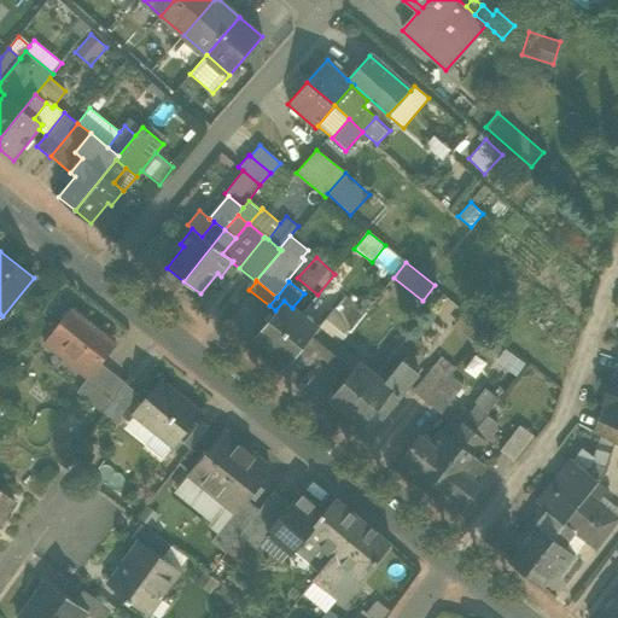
[(345,295),(334,307),(349,331),(366,312),(345,295)]
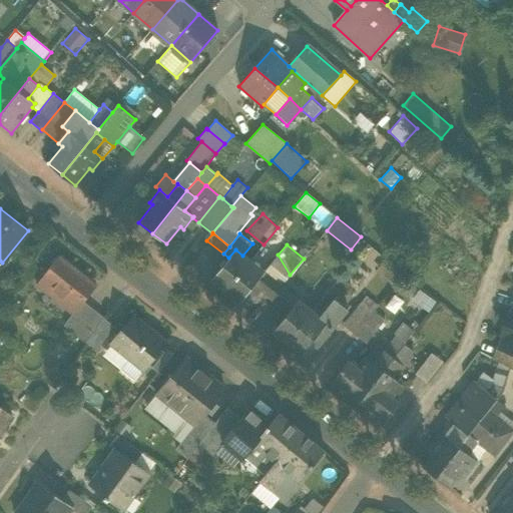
[(249,261),(242,255),(235,249),(228,258),(210,281),(224,292),(249,261)]
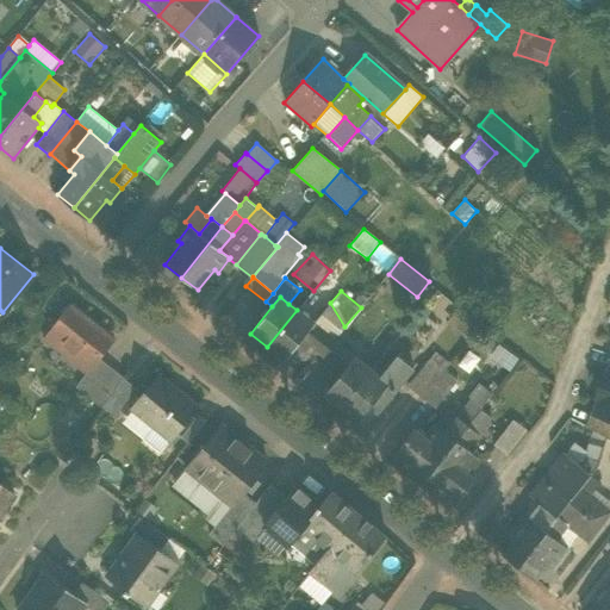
[(330,303),(313,324),(331,338),(334,341),(344,327),(330,303)]
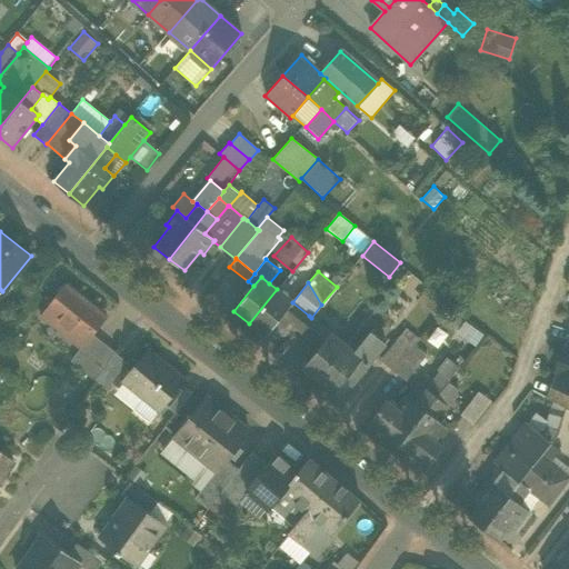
[(63,323),(87,342),(93,335),(107,318),(66,285),(40,316),(60,332),(63,323)]
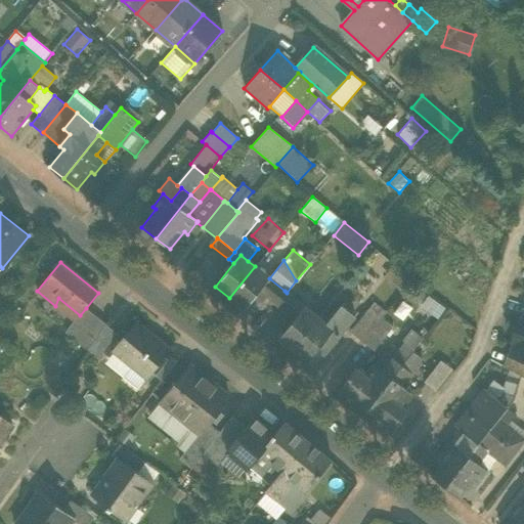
[(413,278),(396,264),(385,278),(402,293),(413,278)]
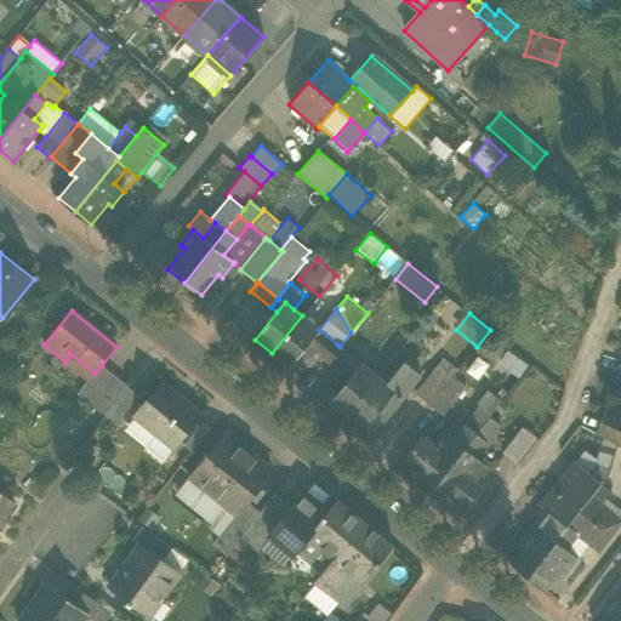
[(319,330),(302,315),(272,353),(289,368),(308,345),(319,330)]
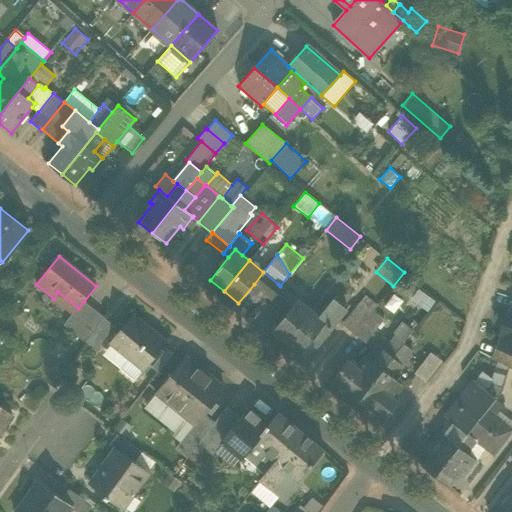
[(278,284),(263,272),(254,284),(269,296),(278,284)]
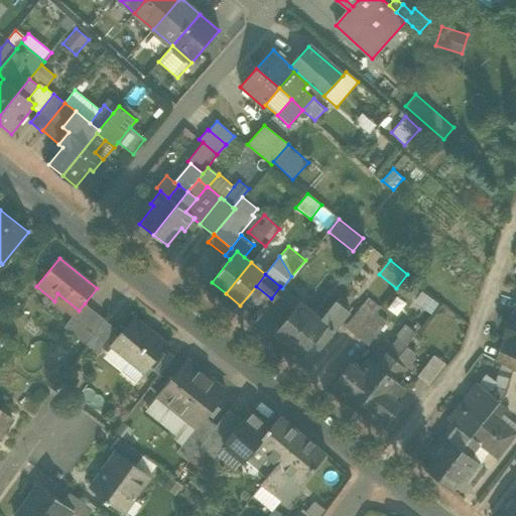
[(271,298),(276,302),(285,290),(282,288),(280,286),(271,298)]
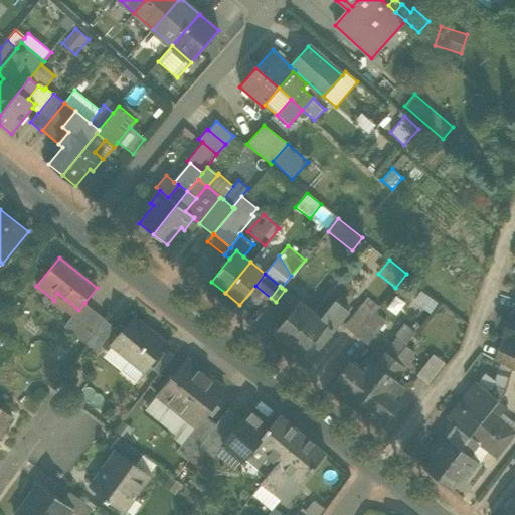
[(276,302),(290,313),(299,301),(285,290),(276,302)]
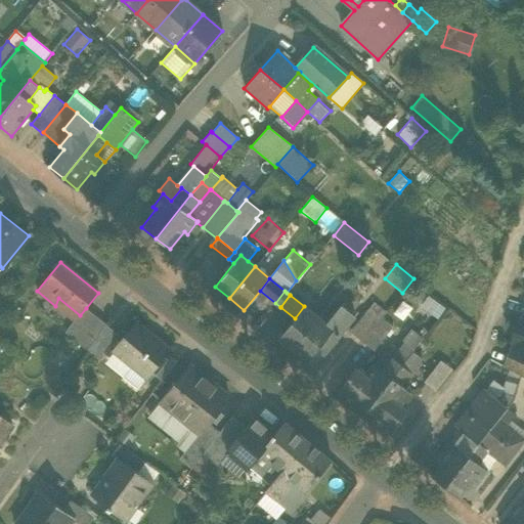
[(446,308),(428,296),(420,307),(438,319),(446,308)]
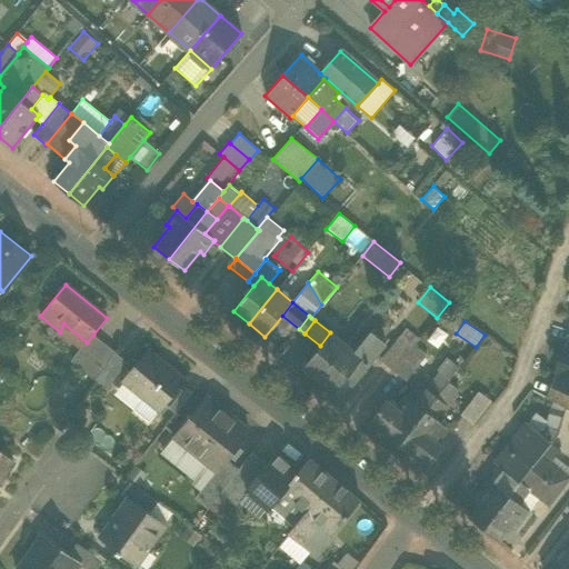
[(60,332),(80,348),(81,349),(87,342),(63,323),(60,332)]
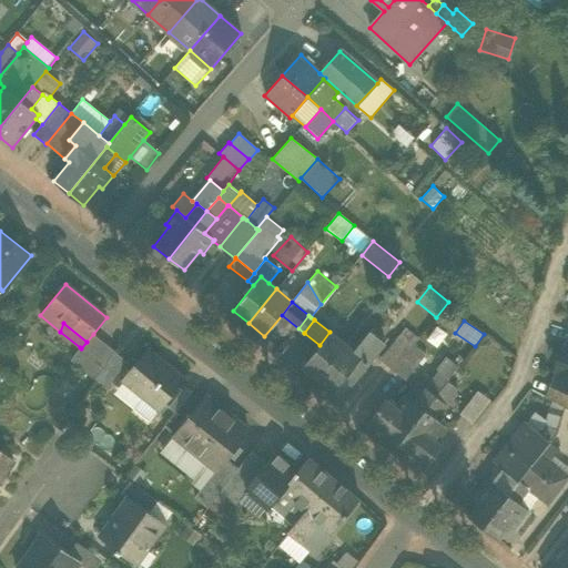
[(362,357),(353,368),(359,374),(388,338),(373,326),(353,352),(362,357)]
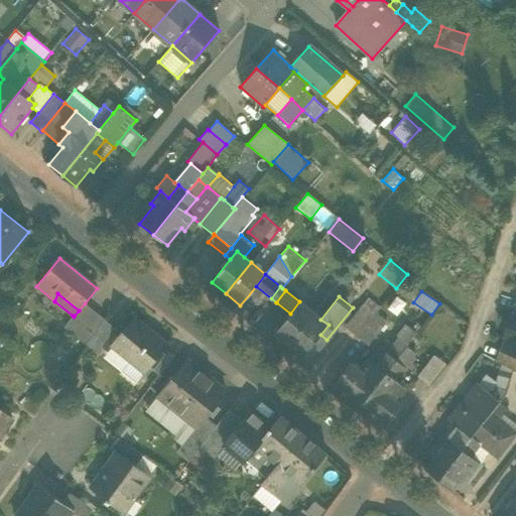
[(313,313),(299,301),(290,313),(274,333),(288,345),(313,313)]
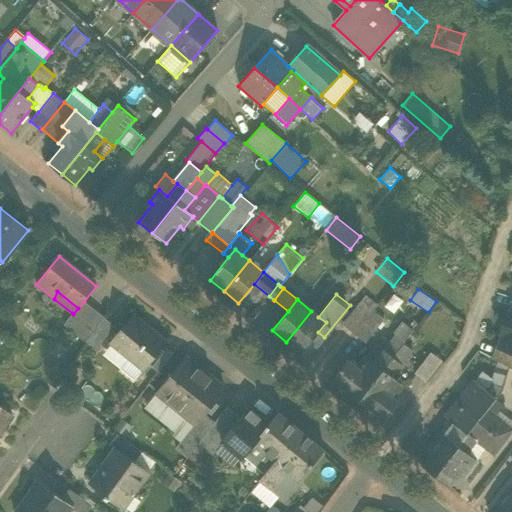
[(342,322),(355,332),(373,309),(361,299),(342,322)]
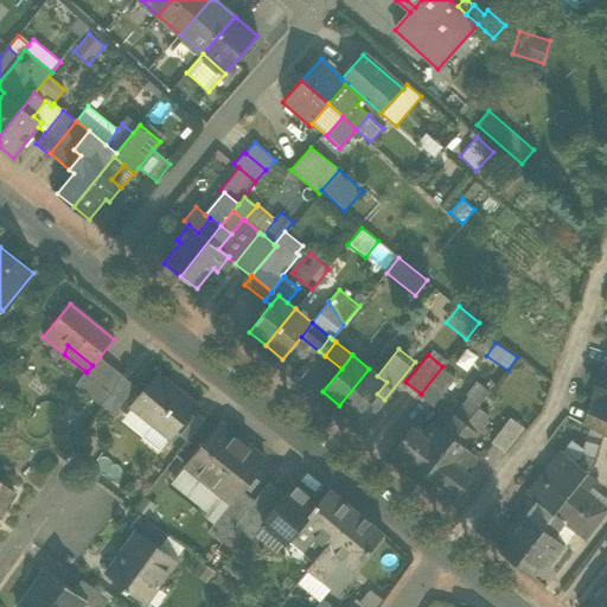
[(76,384),(101,406),(122,375),(100,357),(93,365),(87,372),(85,371),(76,384)]
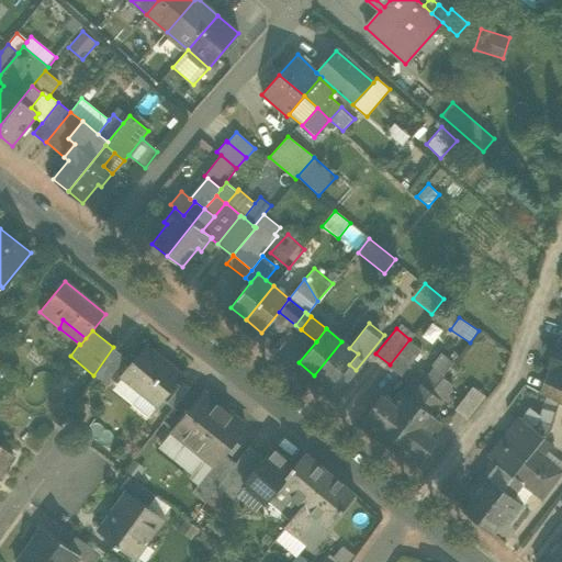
[(422,349),(409,339),(390,364),(402,374),(422,349)]
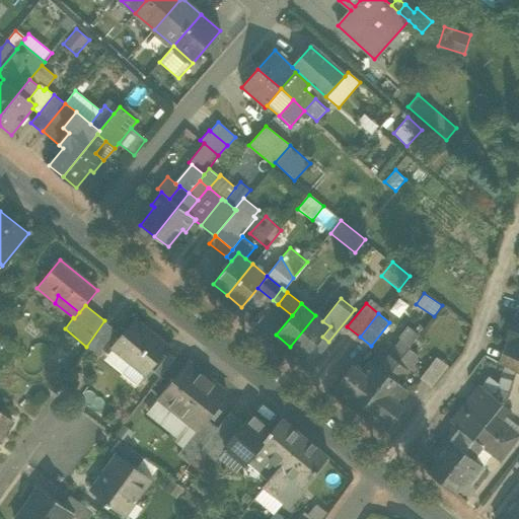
[(507,352),(518,356),(518,314),(517,322),(513,321),(508,337),(511,339),(507,350),(507,352)]
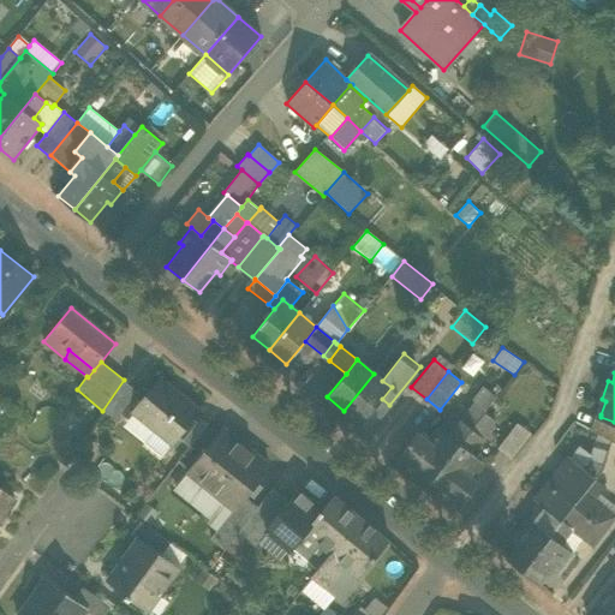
[(360,424),(370,413),(382,399),(392,387),(382,381),(374,374),(344,411),(360,424)]
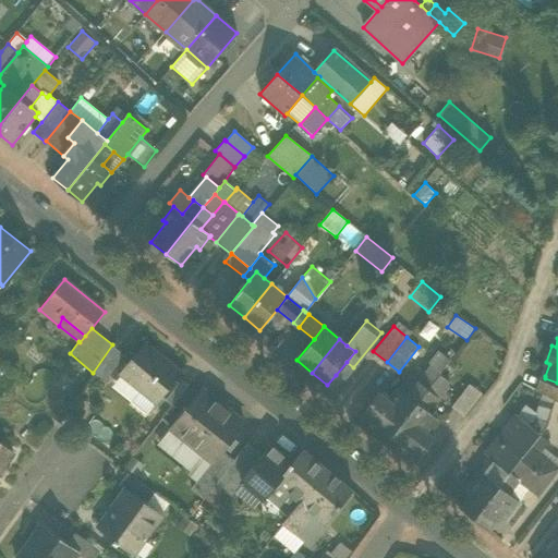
[(125,354),(112,344),(93,373),(106,381),(125,354)]
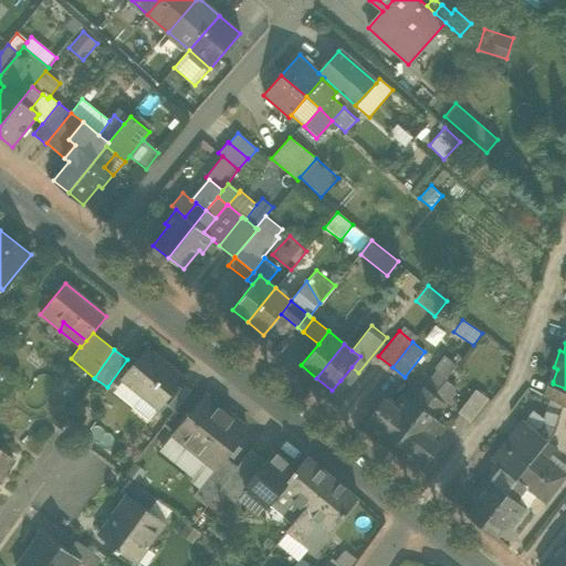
[(148,395),(163,407),(181,384),(184,380),(167,366),(166,368),(157,360),(158,359),(145,349),(121,379),(145,398),(148,395)]
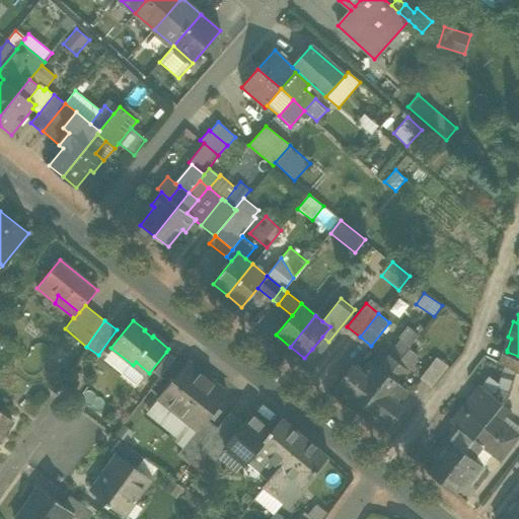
[(418,324),(414,329),(420,335),(424,329),(418,324)]
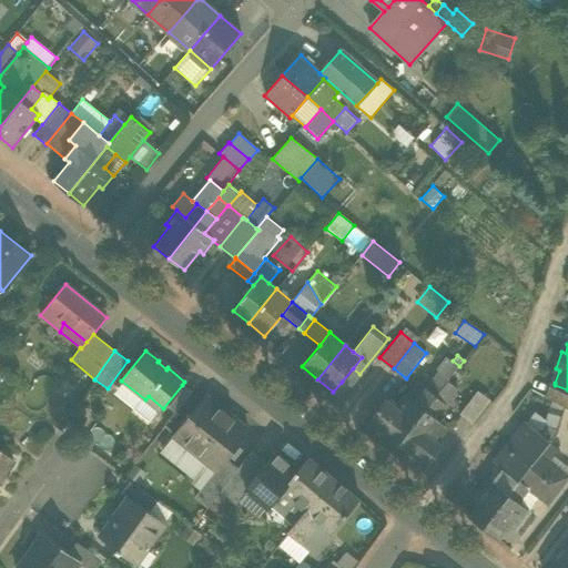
[(447,381),(459,366),(453,361),(446,356),(436,368),(439,372),(425,388),(435,396),(447,381)]
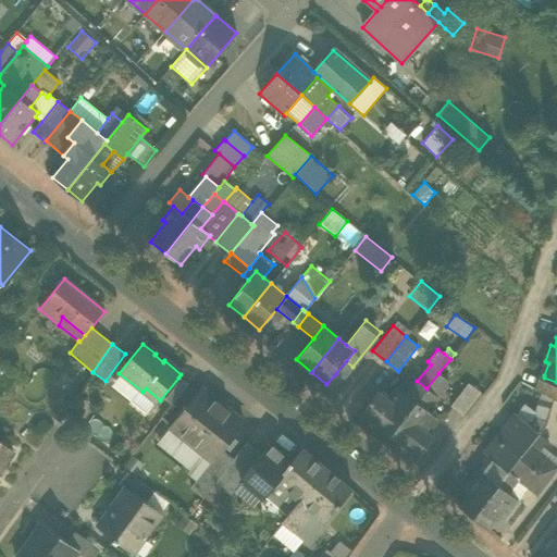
[(342,380),(353,367),(346,361),(335,374),(342,380)]
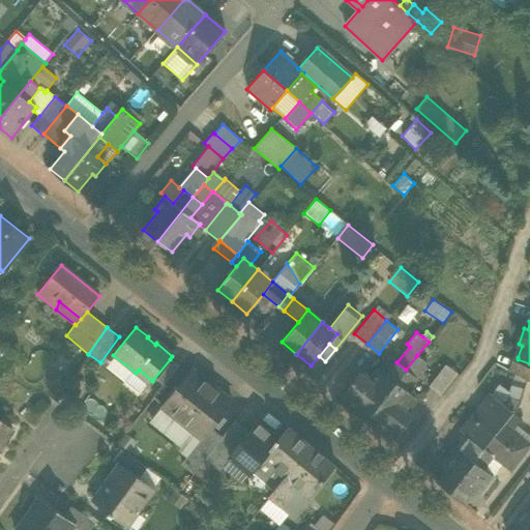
[(388,355),(379,367),(388,374),(396,362),(388,355)]
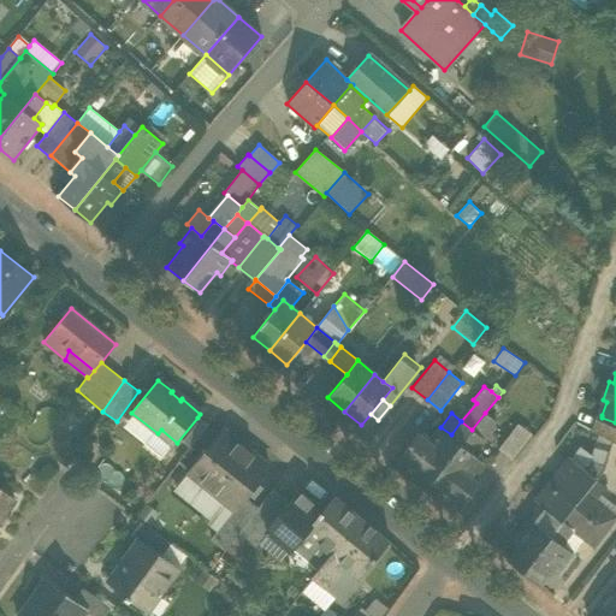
[(485,413),(472,430),(484,439),(497,421),(485,413)]
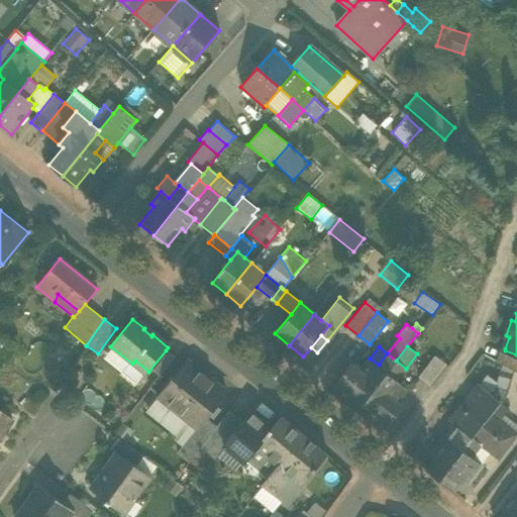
[(516,354),(505,350),(505,348),(502,347),(500,348),(496,362),(513,371),(516,372),(516,354)]
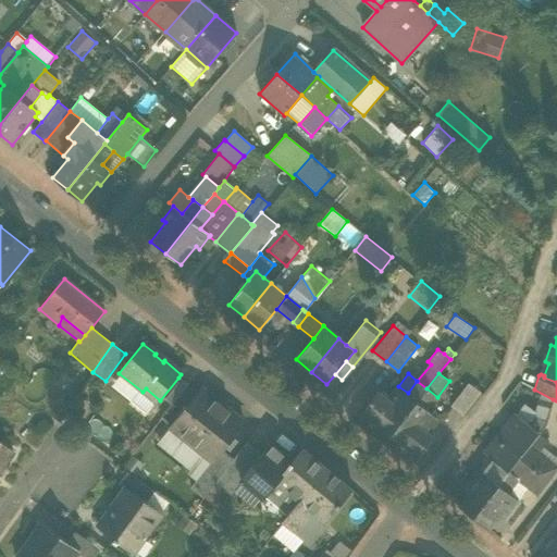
[(160,400),(170,408),(187,385),(178,378),(160,400)]
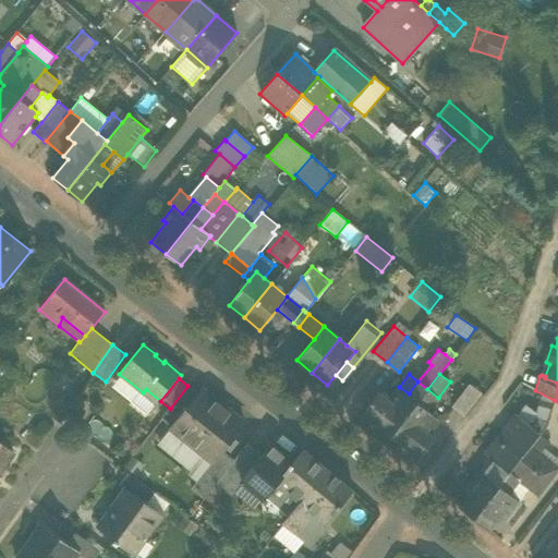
[(375,424),(390,436),(427,389),(417,381),(409,393),(399,387),(389,398),(388,401),(391,403),(377,422),(375,424)]
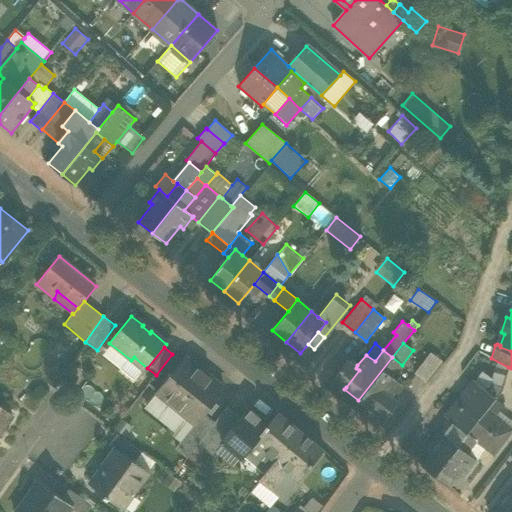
[(415,372),(425,380),(441,360),(431,352),(415,372)]
